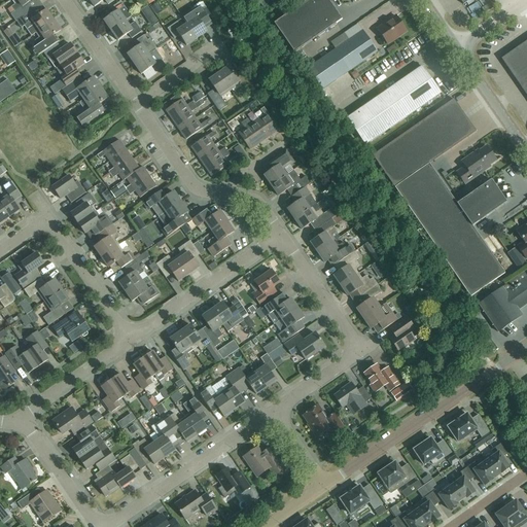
[(32,0),(11,0),(14,4),(11,7),(14,12),(10,14),(15,22),(16,22),(32,11),(27,4),(32,0)]
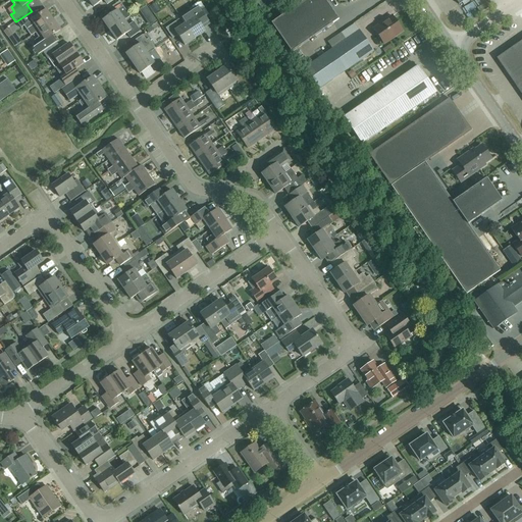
[(324,0),(306,0),(271,24),(292,53),(338,20),(324,0)]
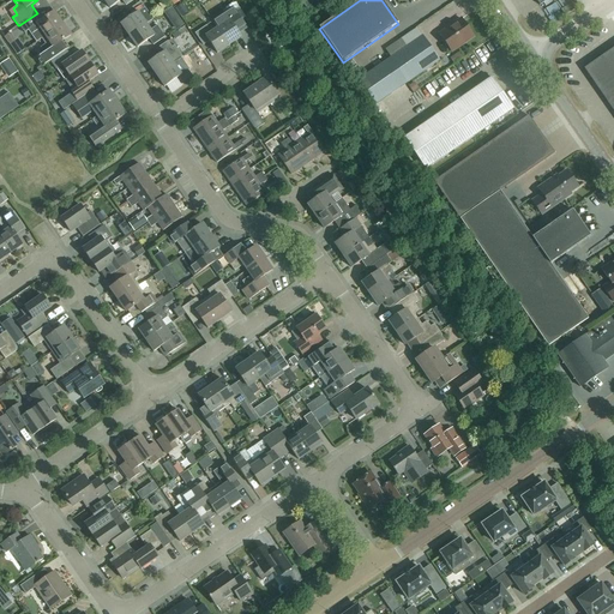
[(152,19),(140,2),(128,10),(133,16),(121,24),(128,36),(145,24),(152,19)]
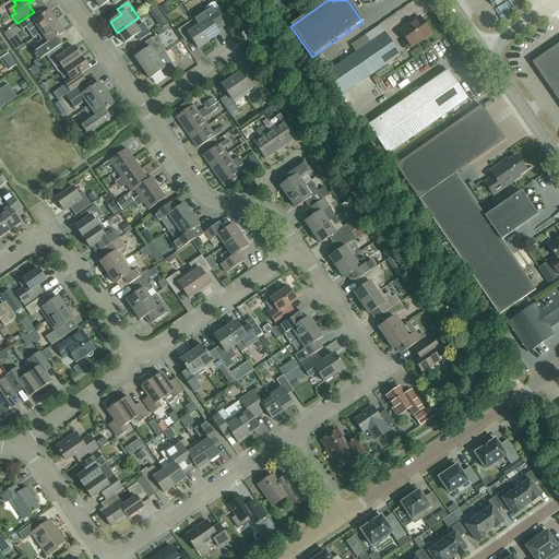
[(171,11),(166,3),(159,7),(166,15),(171,11)]
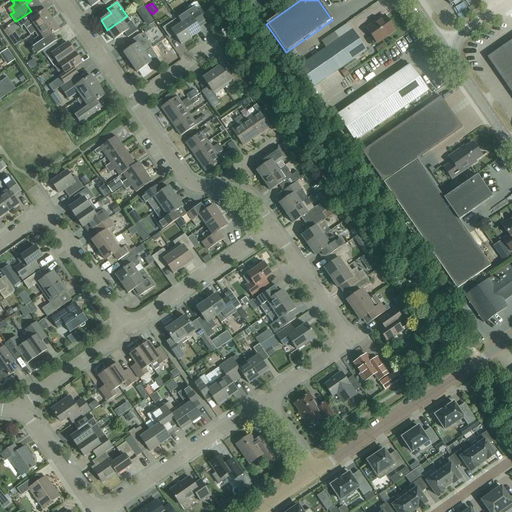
[(176,17),(181,24),(191,38),(201,31),(199,28),(206,23),(194,5),(176,17)]
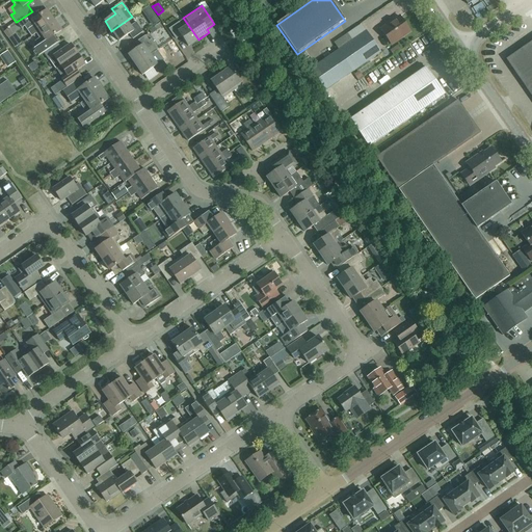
[(31,36),(36,33),(54,21),(47,10),(36,18),(32,11),(17,22),(21,29),(25,26),(28,31),(31,36)]
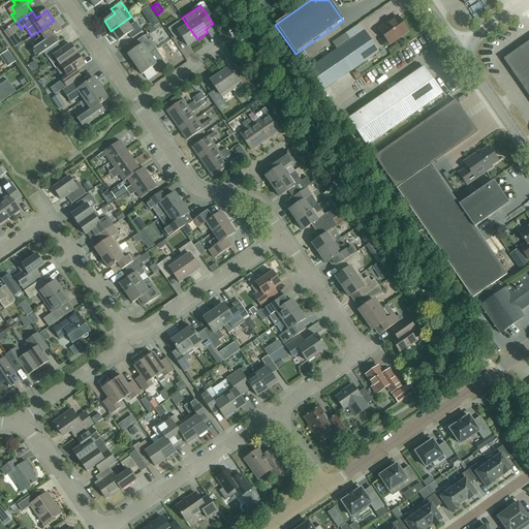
[(389,44),(407,32),(397,17),(378,30),(389,44)]
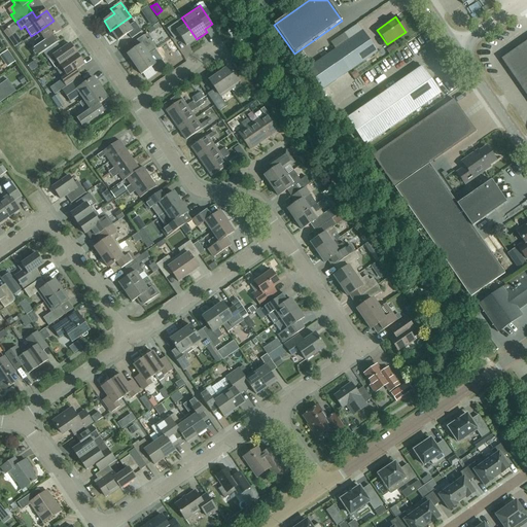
[(40,55),(43,53),(55,45),(60,41),(55,35),(61,31),(54,21),(36,33),(39,38),(35,41),(38,45),(31,50),(36,58),(40,55)]
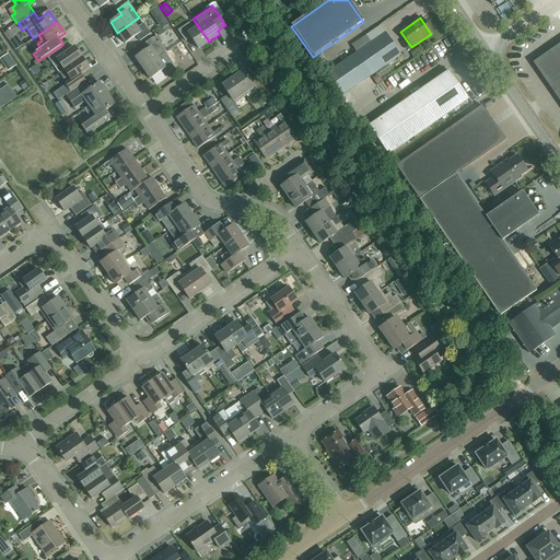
[(132,22),(117,33),(125,44),(136,36),(140,42),(150,34),(143,24),(137,28),(132,22)]
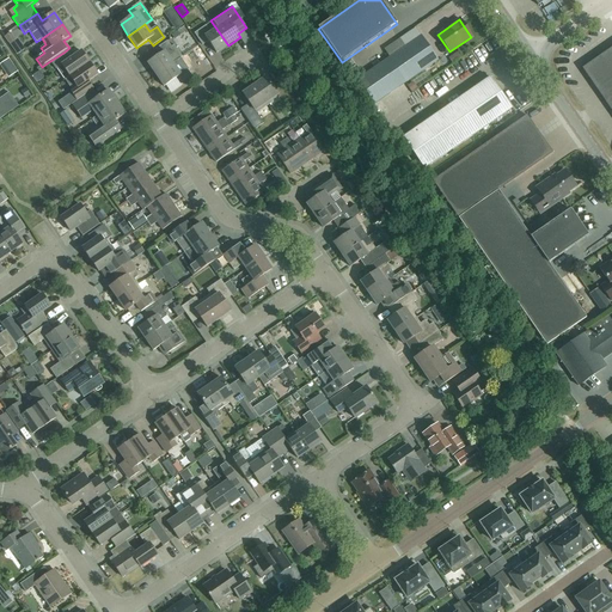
[(228,46),(216,29),(210,32),(206,25),(195,34),(202,46),(208,42),(216,54),(228,46)]
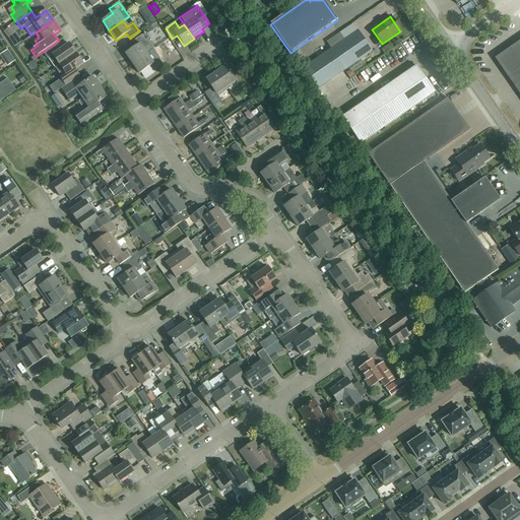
[(356,30),(330,49),(344,70),(372,52),(358,30),(356,30)]
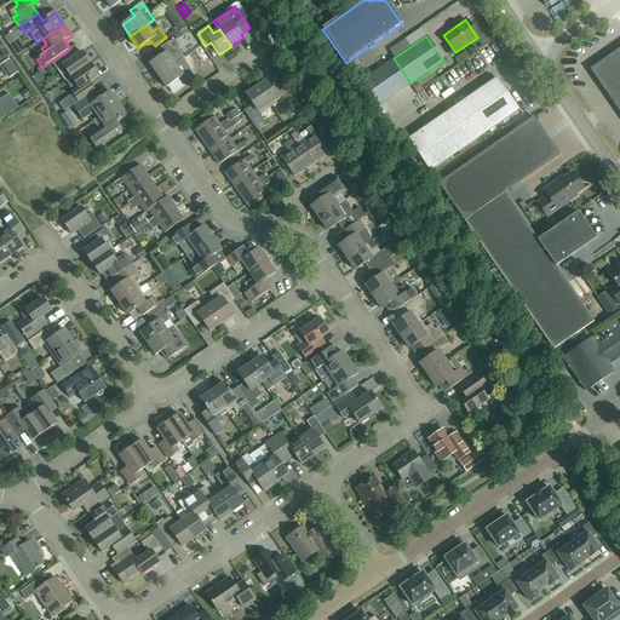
[(158,76),(174,64),(185,57),(177,46),(173,49),(170,41),(158,50),(161,56),(149,64),(158,76)]
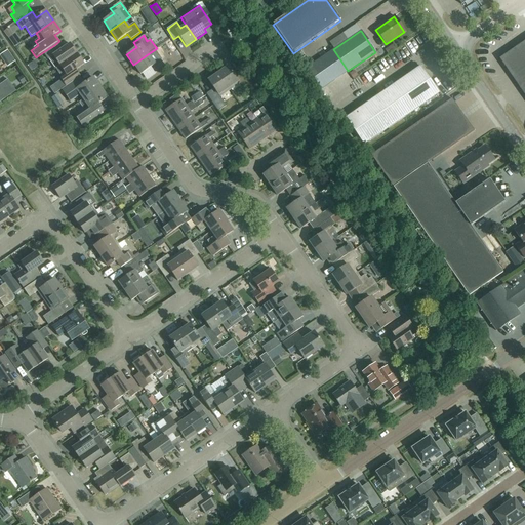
[(524,41),(499,59),(524,95),(524,41)]
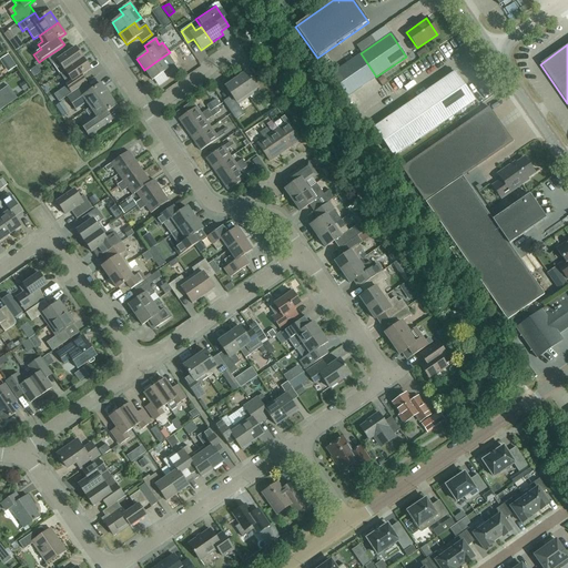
[(64,71),(83,59),(75,48),(64,56),(59,49),(47,57),(52,64),(60,74),(66,72),(64,71)]
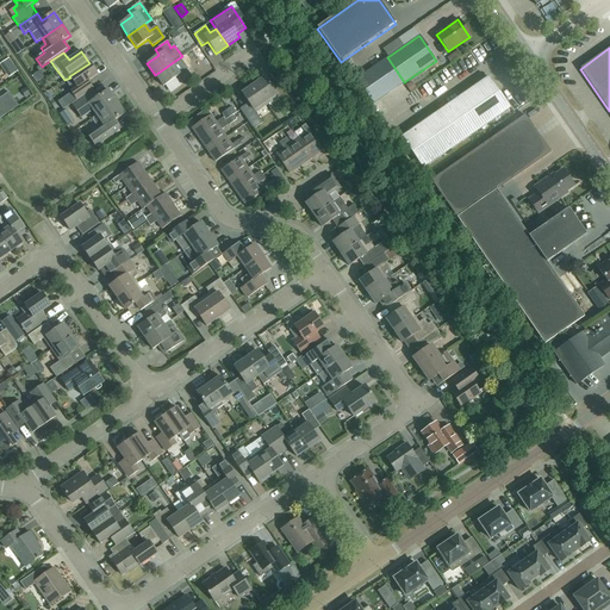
[(377,103),(404,82),(387,58),(360,78),(377,103)]
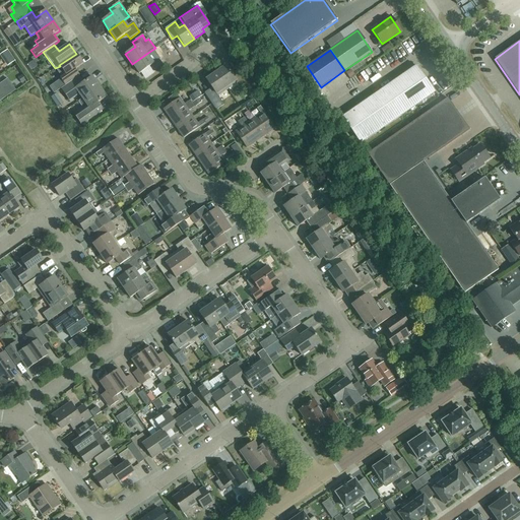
[(61,79),(66,85),(77,77),(79,76),(74,69),(83,64),(76,54),(59,65),(60,66),(66,75),(61,79)]
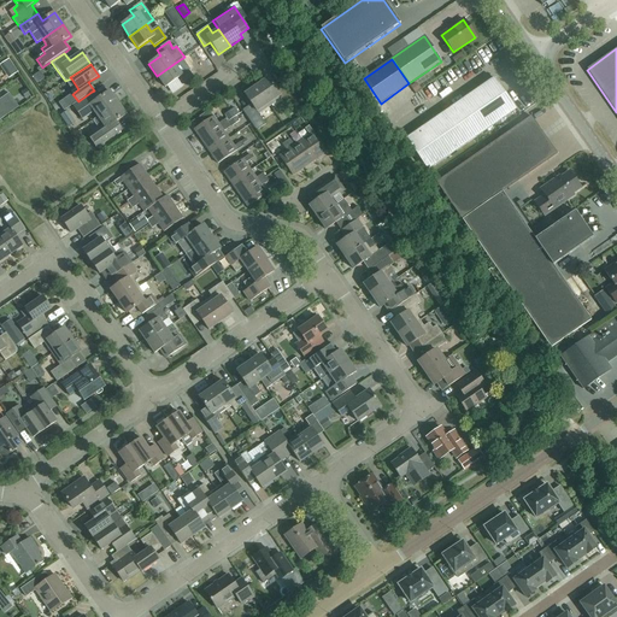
[(174,64),(157,76),(165,88),(177,80),(181,86),(193,77),(186,65),(178,70),(174,64)]
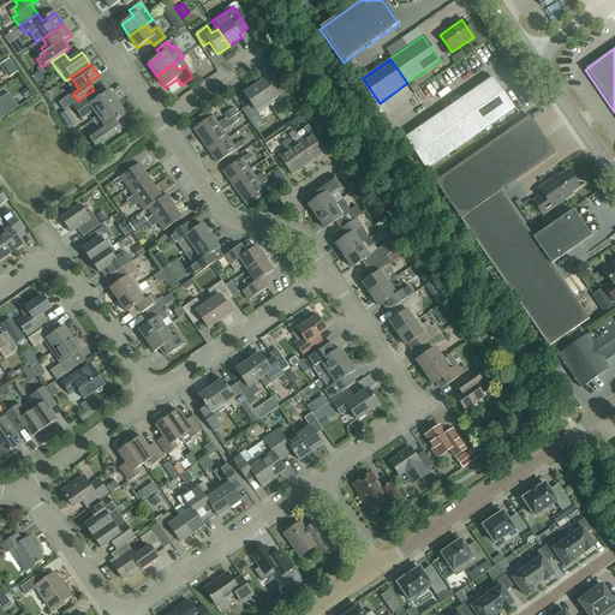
[(256,87),(269,106),(281,97),(288,108),(296,103),(281,83),(274,88),(268,78),(256,87)]
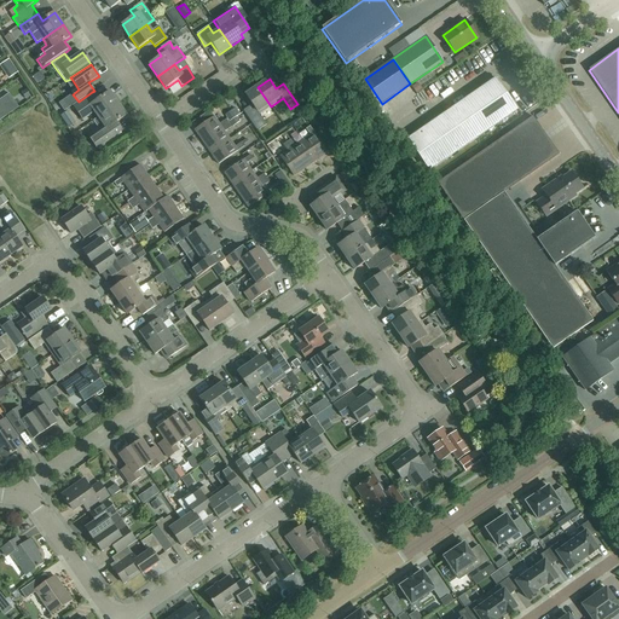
[(429,172),(518,110),(496,79),(408,140),(429,172)]
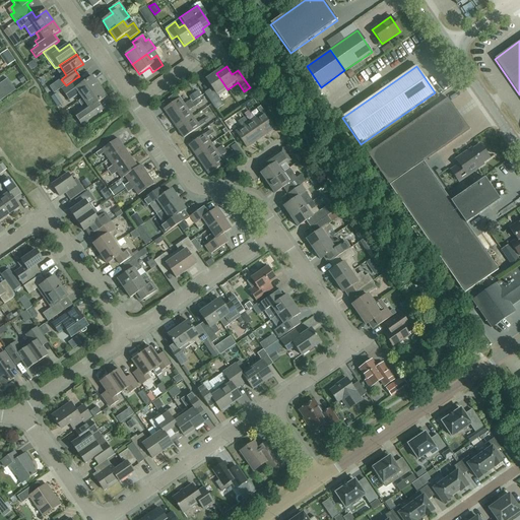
[(217,96),(228,89),(216,73),(206,79),(212,88),(204,93),(216,111),(223,105),(217,96)]
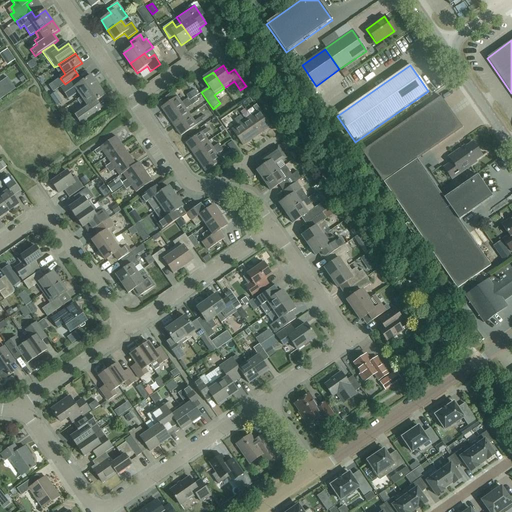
[(78,92),(81,97),(98,86),(91,76),(83,82),(78,75),(76,76),(65,84),(60,88),(68,99),(78,92)]
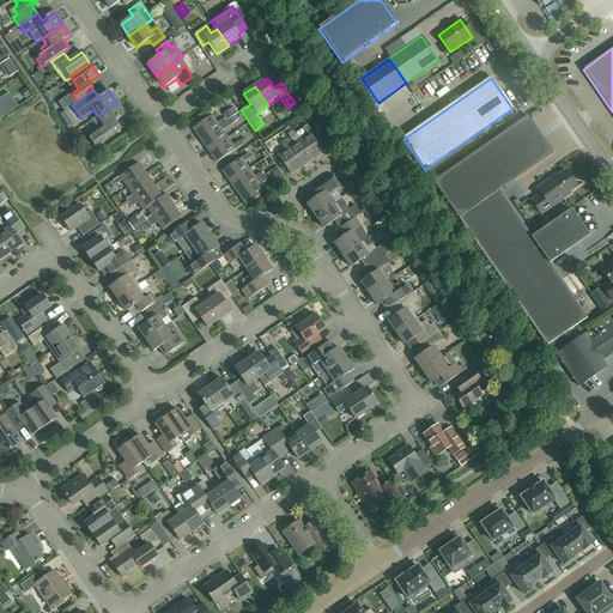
[(0,119),(12,110),(2,97),(0,98),(0,119)]
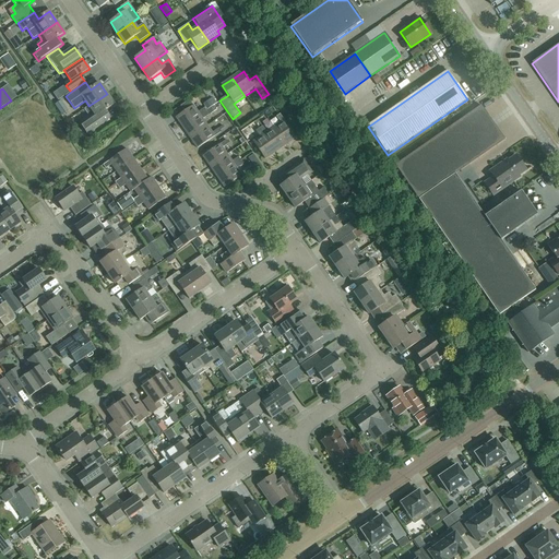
[(88,106),(84,109),(88,116),(80,122),(87,133),(110,118),(105,110),(114,105),(107,94),(88,106)]
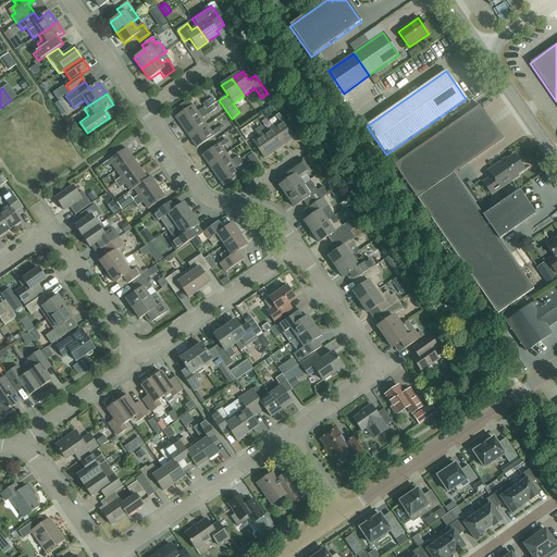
[(207,111),(213,106),(217,103),(212,98),(202,104),(207,111)]
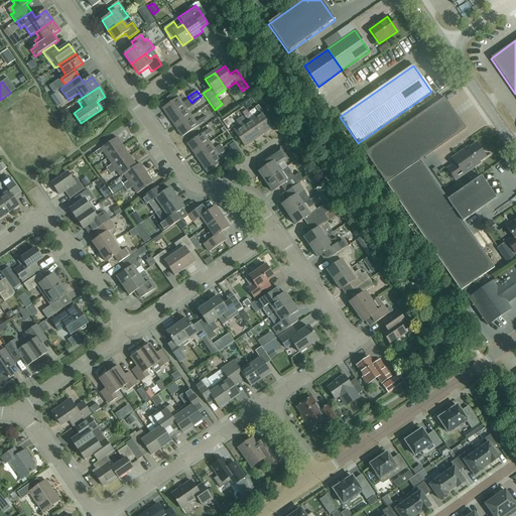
[(168,118),(190,103),(188,100),(182,104),(178,97),(162,109),(168,118)]
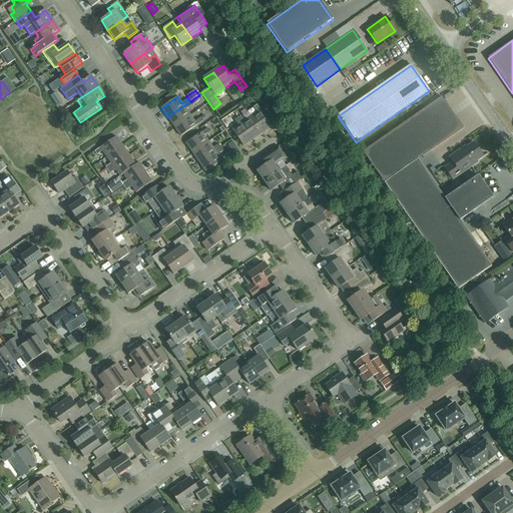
[(444,197),(418,159),(463,128),(441,97),(363,152),(458,290),(492,267),(459,219),(444,197)]
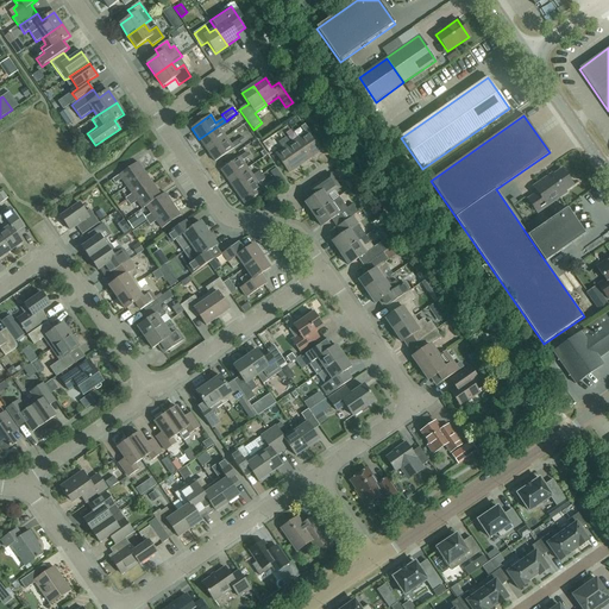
[(207,151),(226,138),(221,130),(227,125),(225,121),(199,139),(207,151)]
